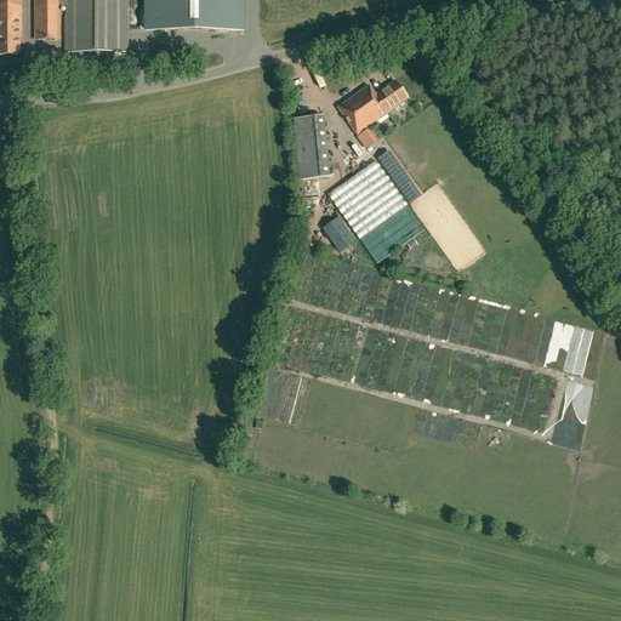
[(0,0),(0,55),(20,55),(20,39),(21,39),(21,0),(0,0)]
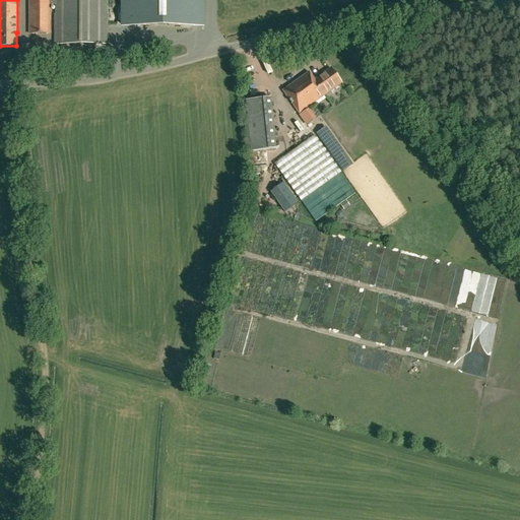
[(28,0),(29,34),(50,34),(50,4),(55,4),(55,44),(106,44),(106,0),(28,0)]
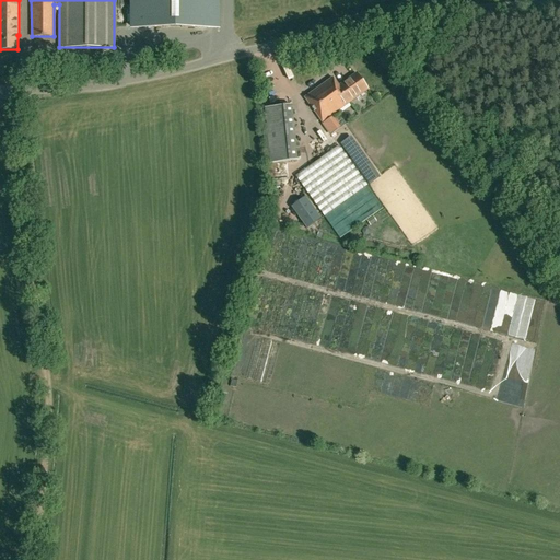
[(130,0),(130,32),(218,32),(217,0),(130,0)]
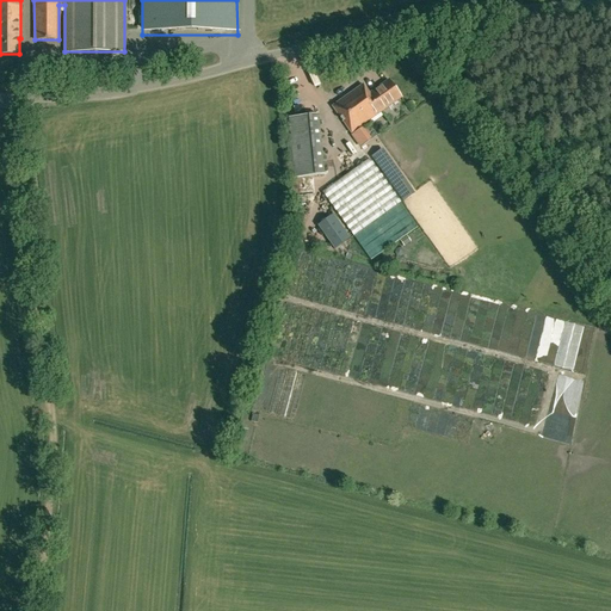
[(374,91),(386,109),(401,97),(389,80),(374,91)]
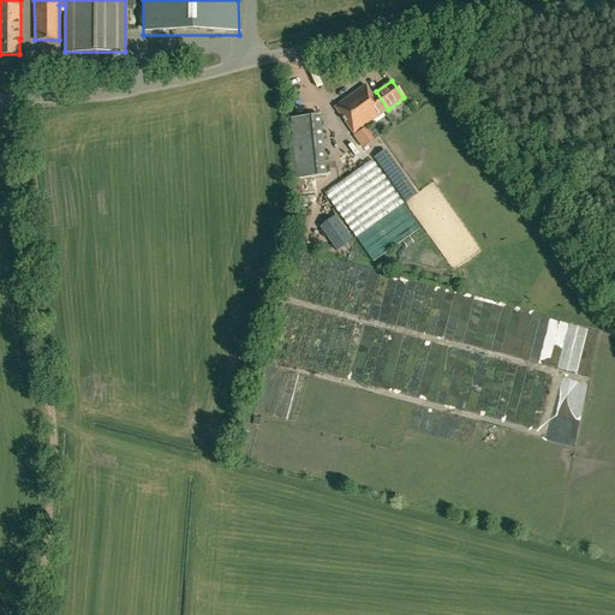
[(388,109),(376,91),(372,94),(365,85),(335,107),(354,133),(388,109)]
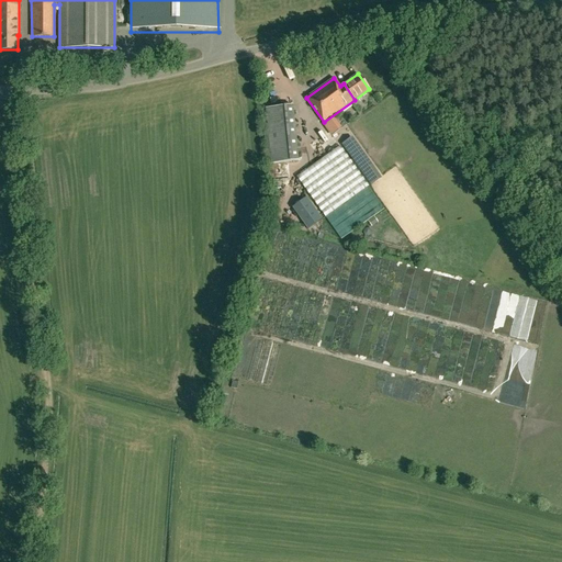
[(339,146),(296,177),(325,217),(368,187),(339,146)]
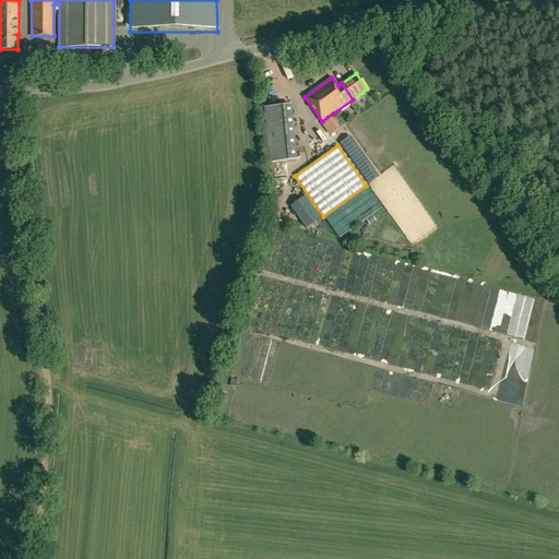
[(321,217),(306,195),(290,206),(306,228),(321,217)]
